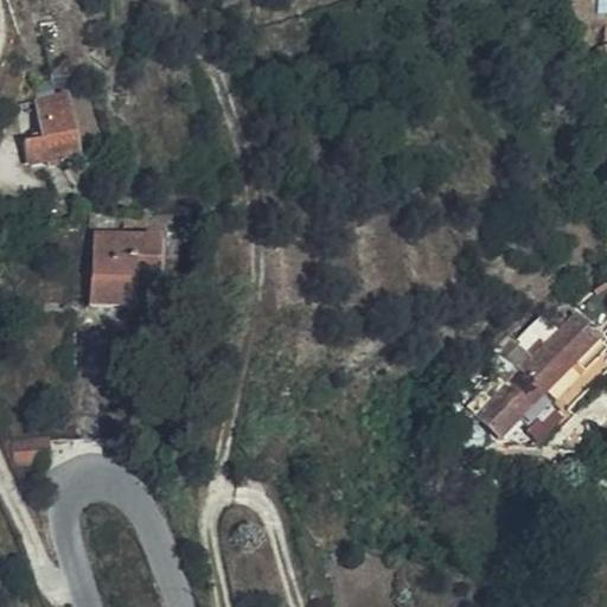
[(68,93),(40,97),(48,136),(26,140),(30,160),(53,157),(56,170),(68,167),(65,154),(78,152),(68,93)]
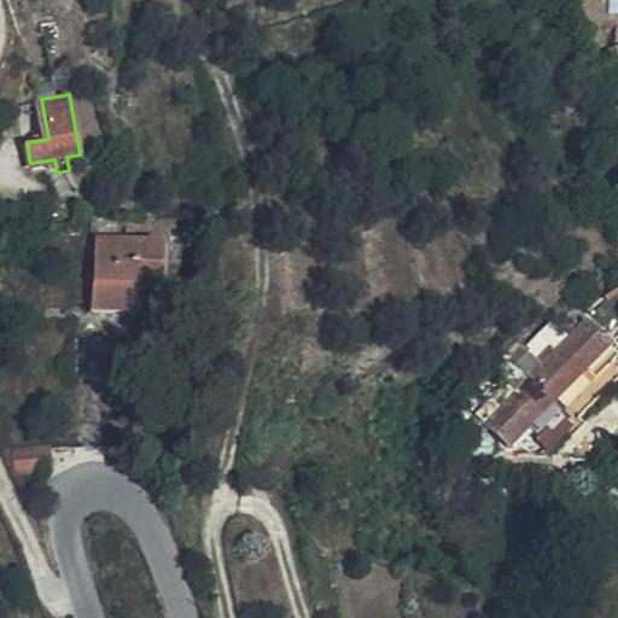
[(89,309),(132,313),(134,289),(159,290),(163,245),(94,240),(89,309)]
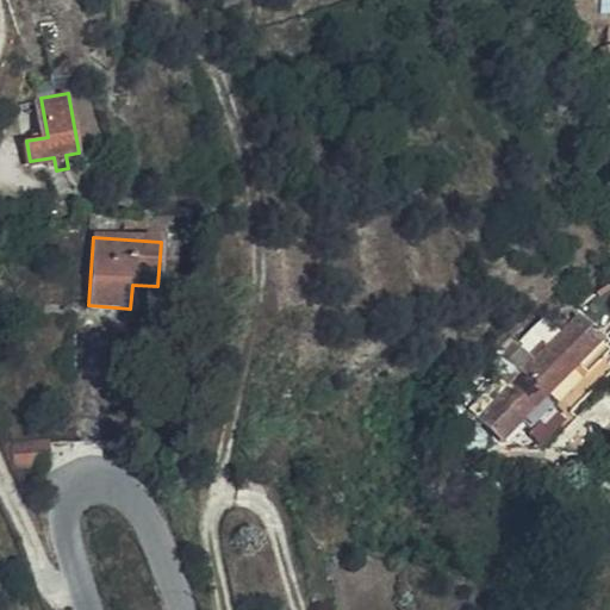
[(132,285),(130,309),(155,311),(157,286),(132,285)]
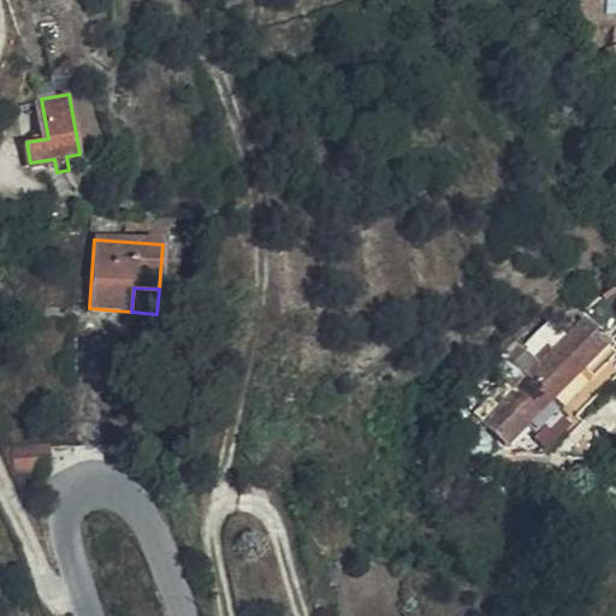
[(521,380),(546,406),(578,374),(587,384),(611,359),(606,353),(610,348),(582,320),(563,336),(521,380)]
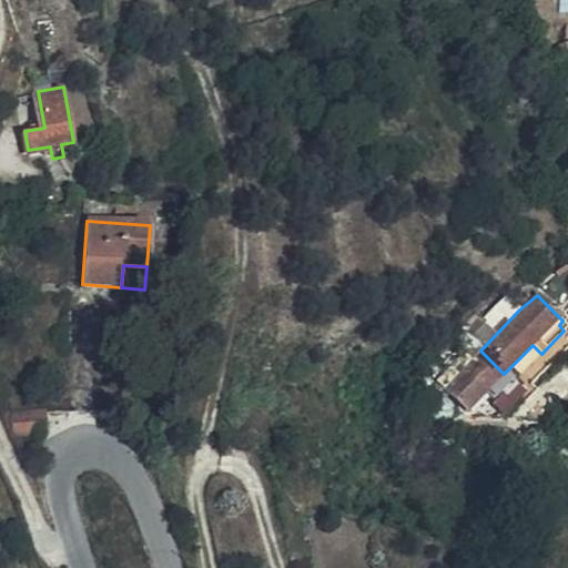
[(467,336),(480,351),(519,310),(506,298),(467,336)]
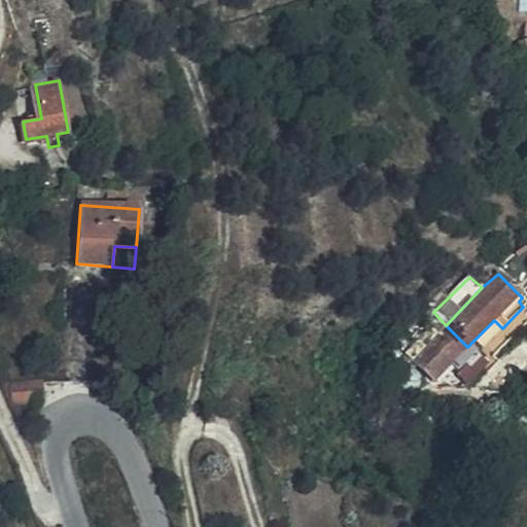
[(424,319),(438,332),(446,325),(433,312),(424,319)]
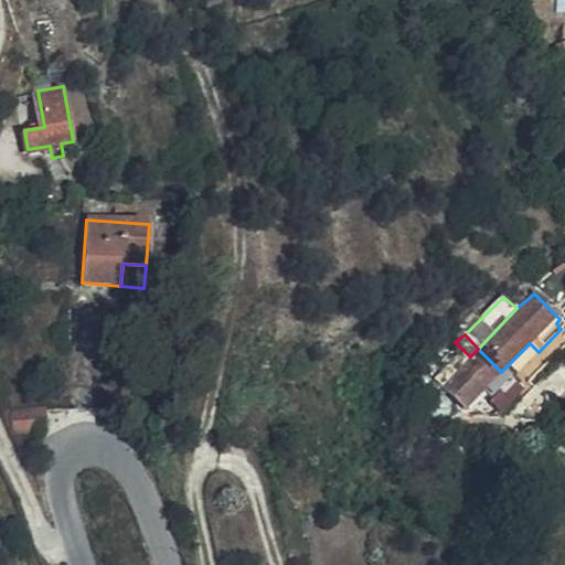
[(489,398),(509,379),(501,372),(478,349),(470,356),(445,383),(468,405),(482,391),(489,398)]
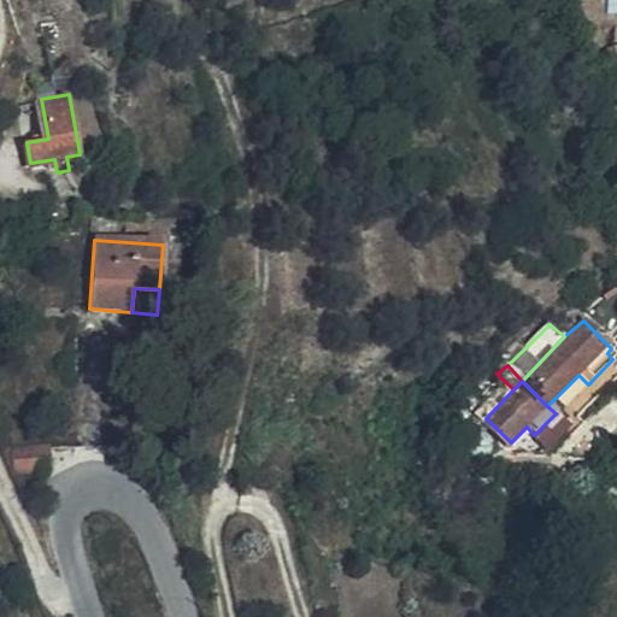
[(616,403),(599,419),(607,430),(616,421),(616,403)]
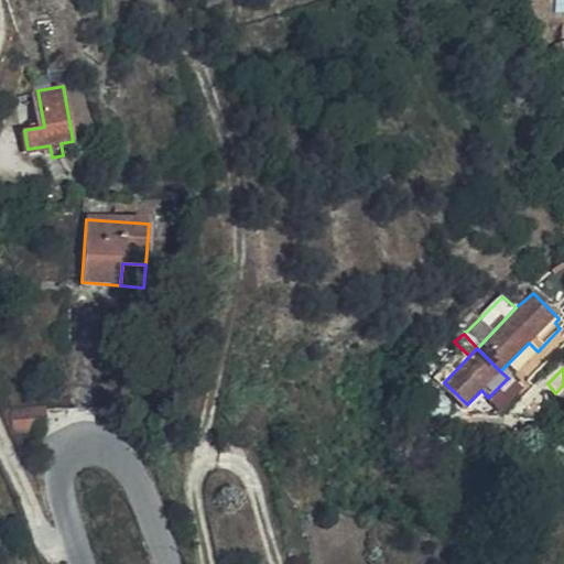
[(413,403),(423,408),(431,392),(420,387),(413,403)]
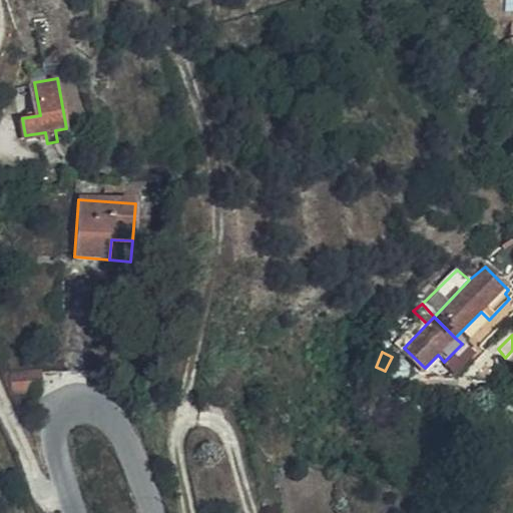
[(40,390),(40,370),(14,371),(14,390),(40,390)]
